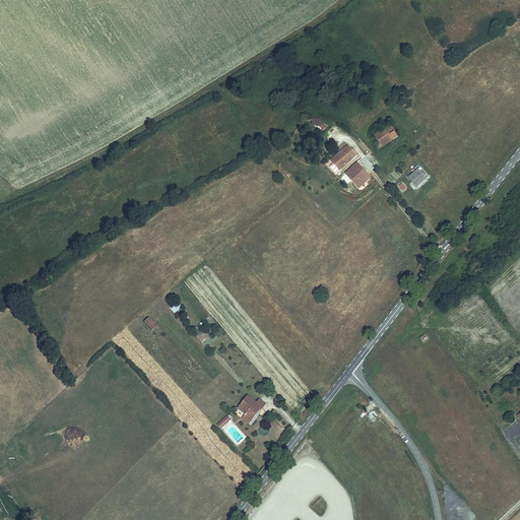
[(320,131),(327,127),(318,115),(312,120),(320,131)]
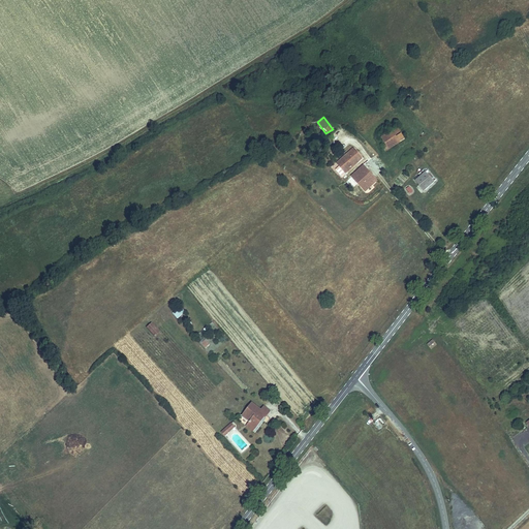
[(380,144),(384,150),(405,136),(398,125),(381,135),(385,141),(380,144)]
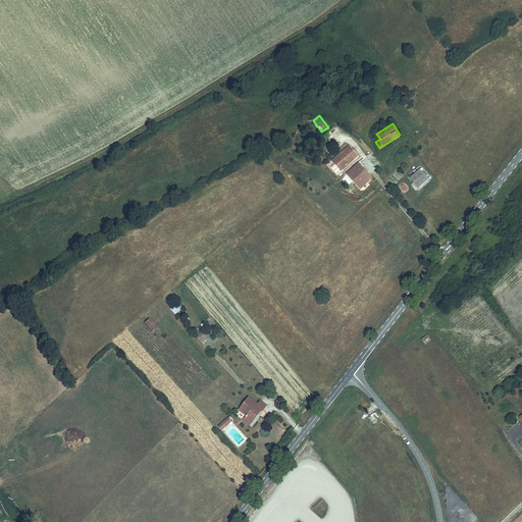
[(330,160),(340,170),(357,155),(349,145),(330,160)]
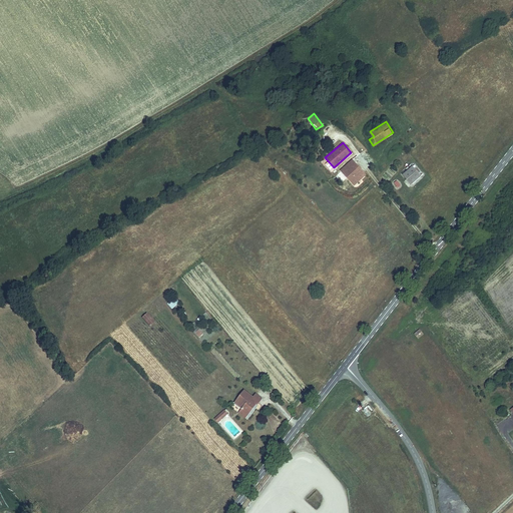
[(352,181),(366,171),(354,156),(340,166),(352,181)]
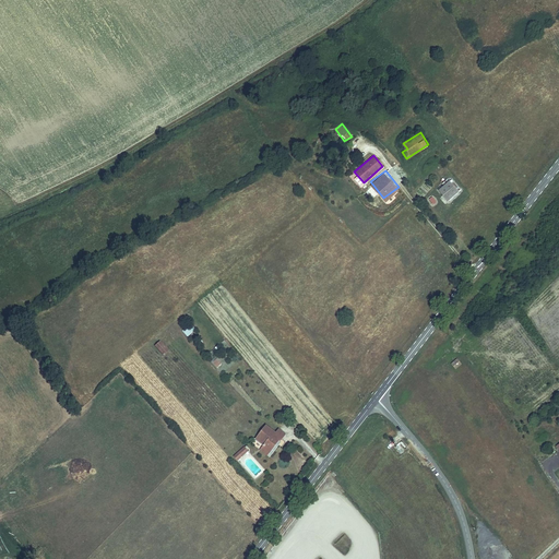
[(439,193),(450,203),(461,193),(451,183),(439,193)]
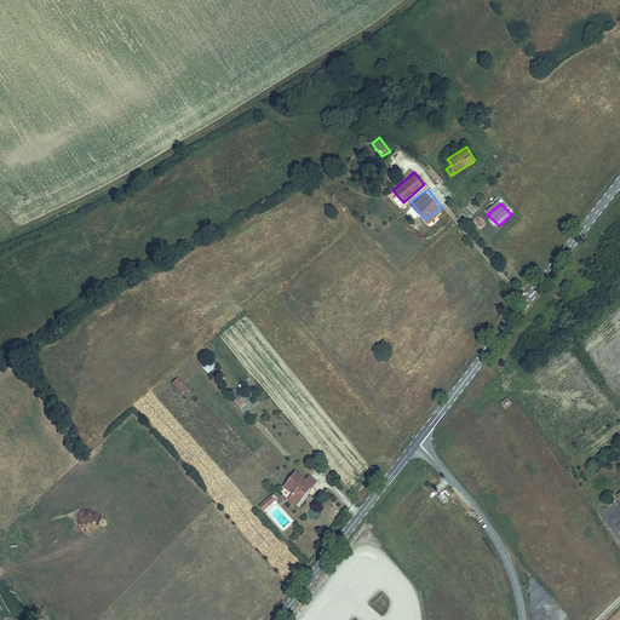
[(208,373),(217,365),(210,359),(201,366),(208,373)]
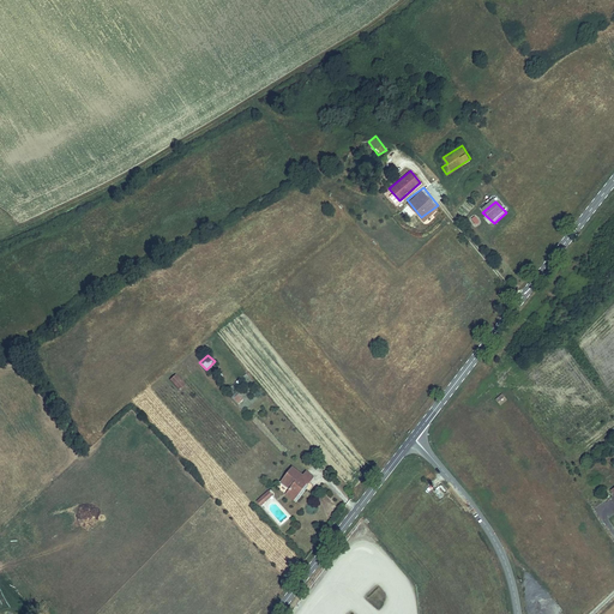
[(169,381),(178,391),(182,387),(174,378),(169,381)]
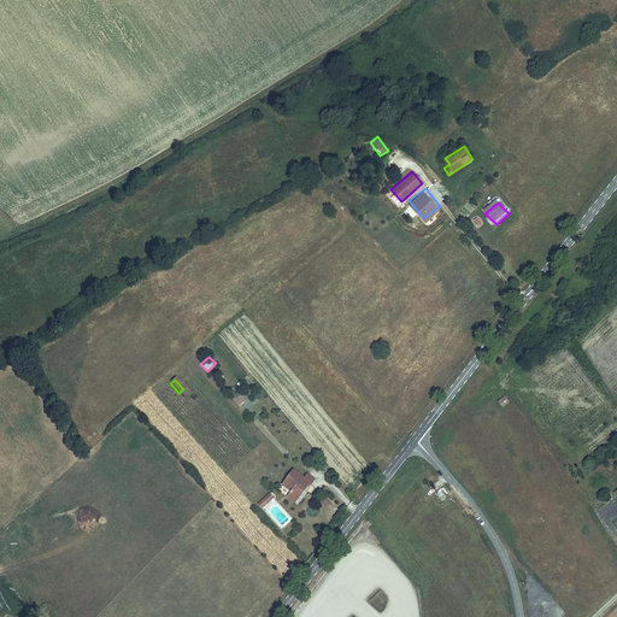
[(233,400),(239,406),(245,401),(240,395),(233,400)]
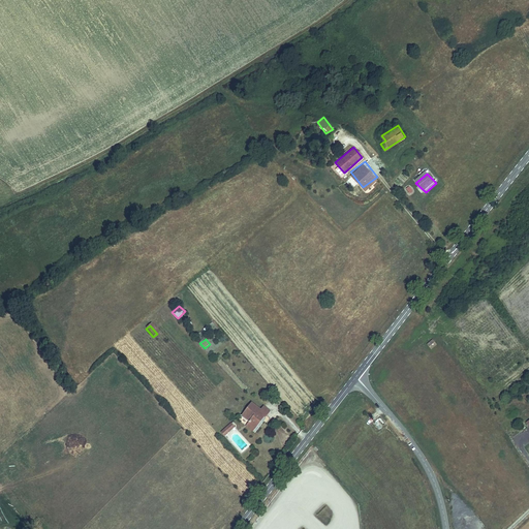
[(431,350),(436,346),(432,340),(426,345),(431,350)]
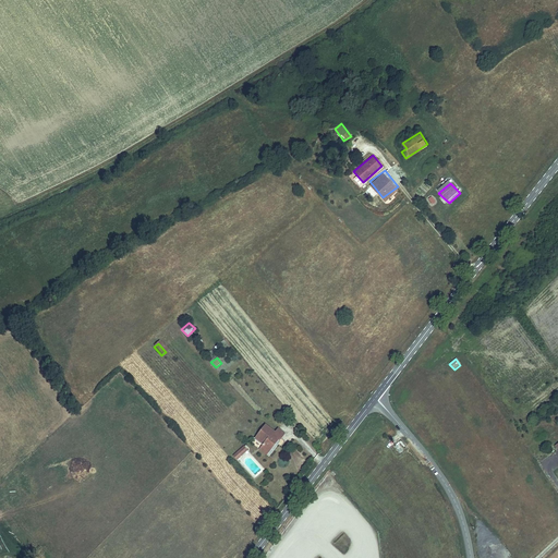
[(263,447),(268,451),(278,439),(280,440),(286,433),(279,428),(277,431),(266,424),(257,435),(266,441),(263,447)]
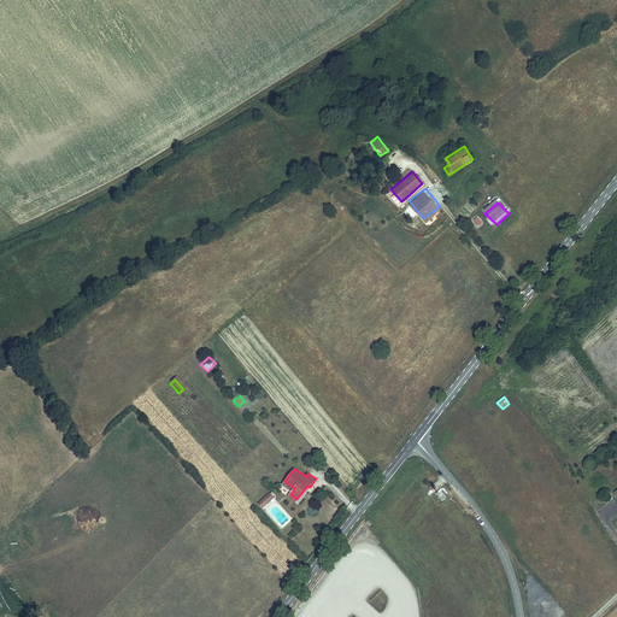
[(295,501),(297,499),(291,494),(294,488),(285,481),(282,486),(289,492),(287,497),(295,501)]
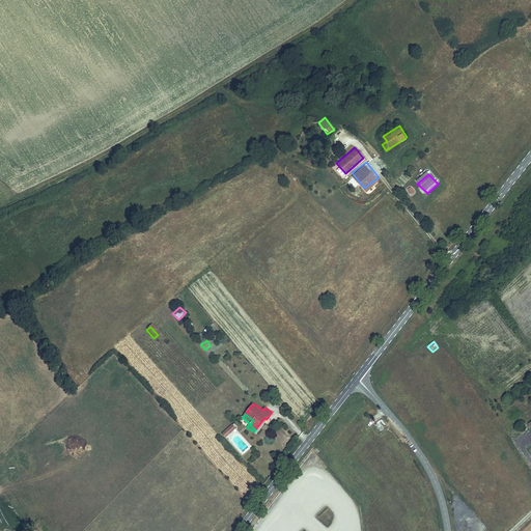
[(258,435),(269,420),(267,419),(264,418),(255,429),(254,431),(258,435)]
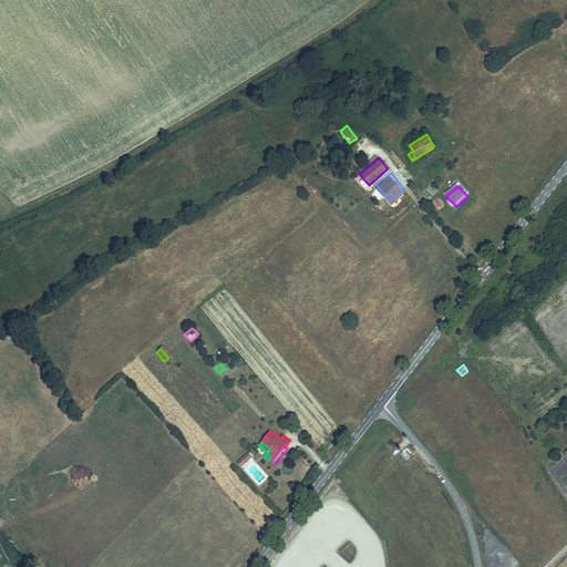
[(243,464),(249,457),(246,454),(239,460),(243,464)]
